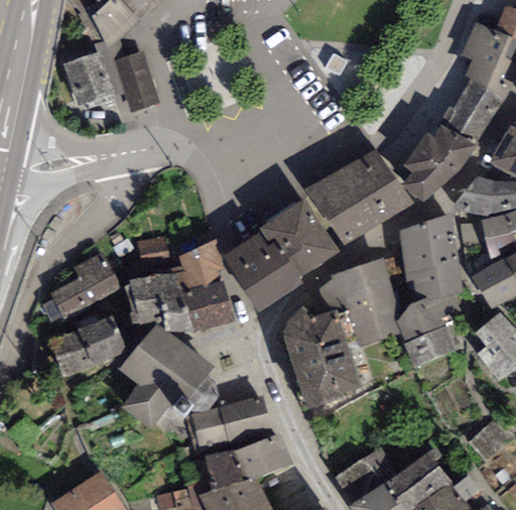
[(100,0),(103,3),(92,15),(106,47),(149,0),(100,0)]
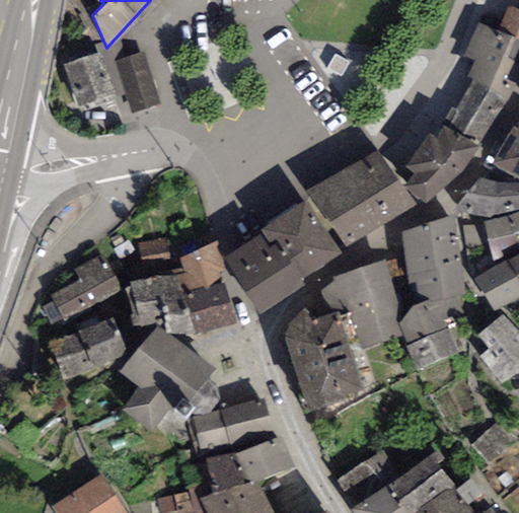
[(496,28),(478,21),(463,56),(474,60),(466,76),(472,79),(443,129),(437,139),(427,135),(405,167),(413,174),(402,187),(429,207),(462,173),(478,148),(475,144),(502,97),(518,59),(518,7),(508,3),(496,28)]
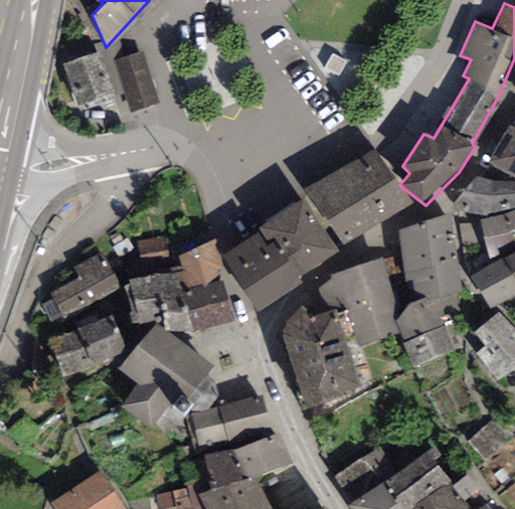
[(141,47),(114,55),(131,108),(157,100),(141,47)]
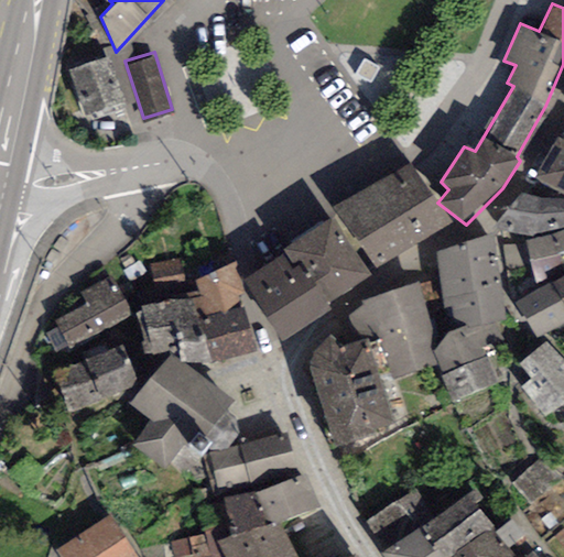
[(378,65),(362,55),(354,68),(369,78),(378,65)]
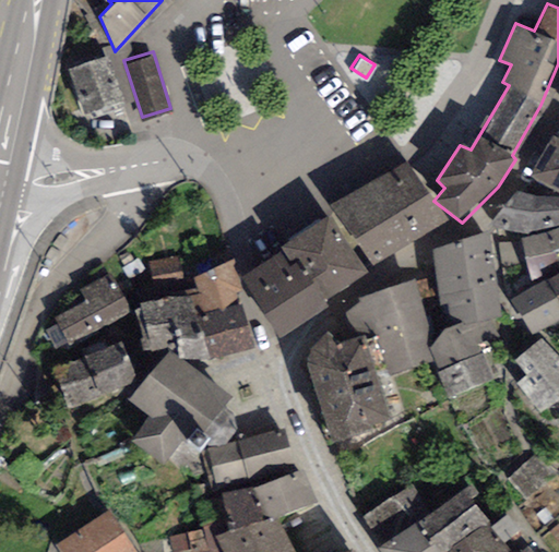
[(105,57),(66,69),(81,116),(120,104),(105,57)]
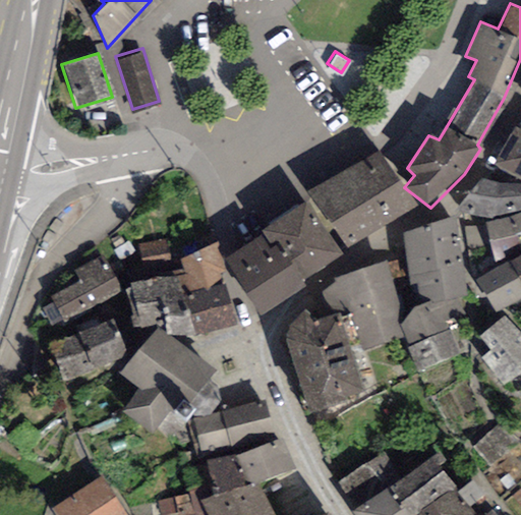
[(520,129),(514,126),(495,165),(520,177),(520,129)]
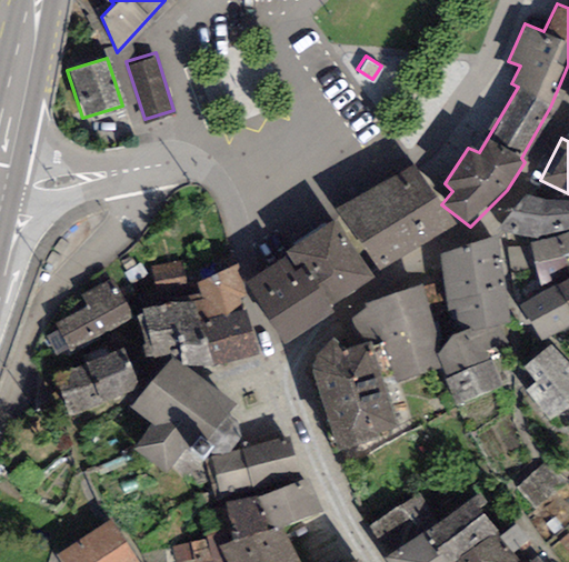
[(412,163),(338,208),(375,268),(449,223),(412,163)]
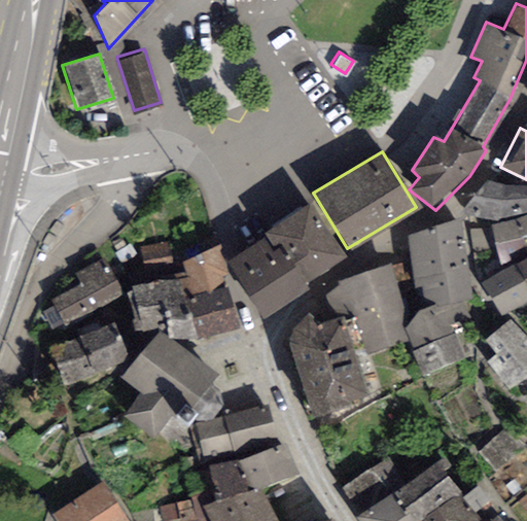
[(526,185),(502,185),(488,180),(464,211),(497,217),(498,215),(526,206),(526,185)]
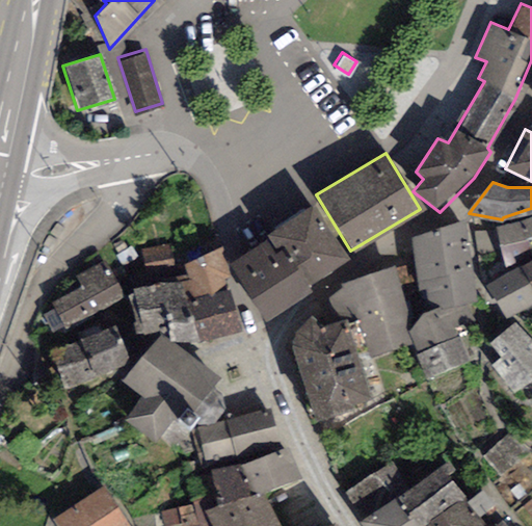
[(347,260),(311,207),(267,237),(269,240),(235,263),(271,317),(310,291),(307,287),(347,260)]
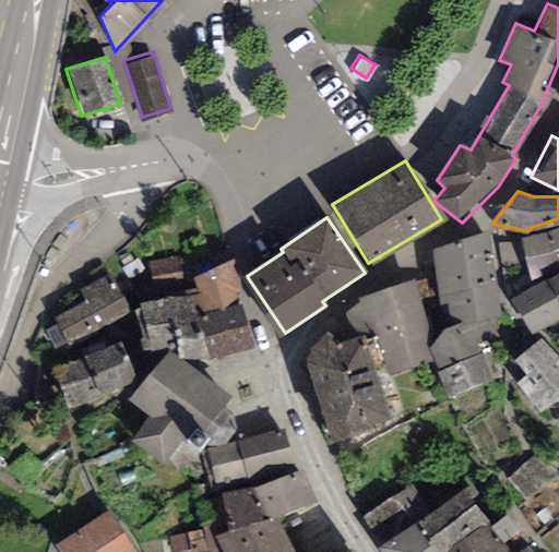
[(558,226),(525,237),(533,276),(558,263),(558,226)]
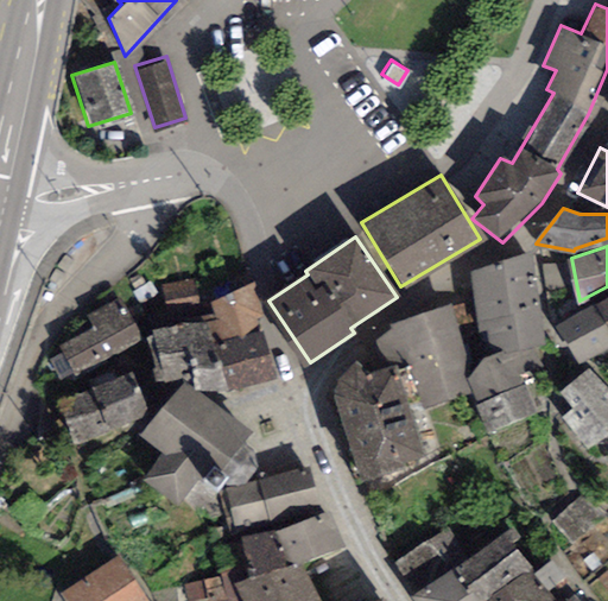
[(335,398),(362,484),(426,463),(396,373),(409,367),(424,410),(472,398),(489,432),(534,415),(519,375),(529,374),(523,350),(548,343),(531,253),(473,267),(480,355),(473,360),(451,304),(390,324),(355,362),(335,398)]
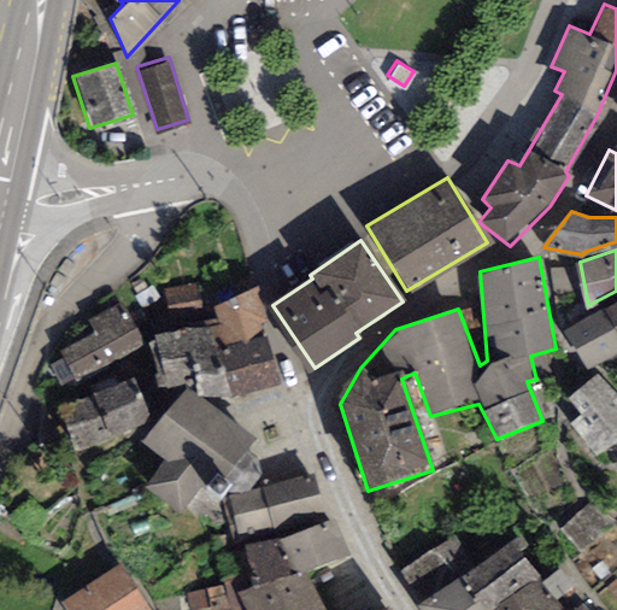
[(215,323),(156,336),(165,386),(195,379),(199,389),(228,394),(282,382),(254,286),(211,308),(215,323)]
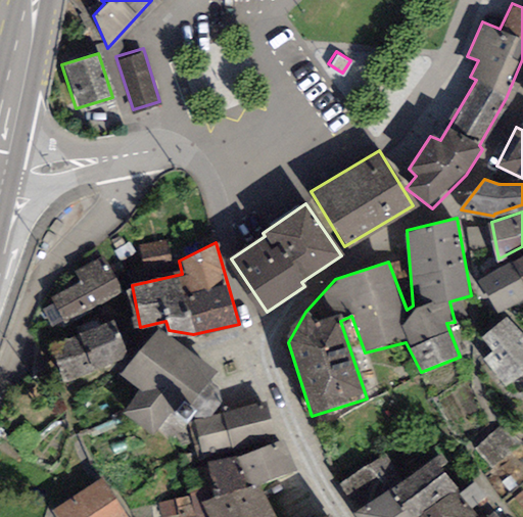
[(522,294),(522,250),(481,277),(501,309),(522,294)]
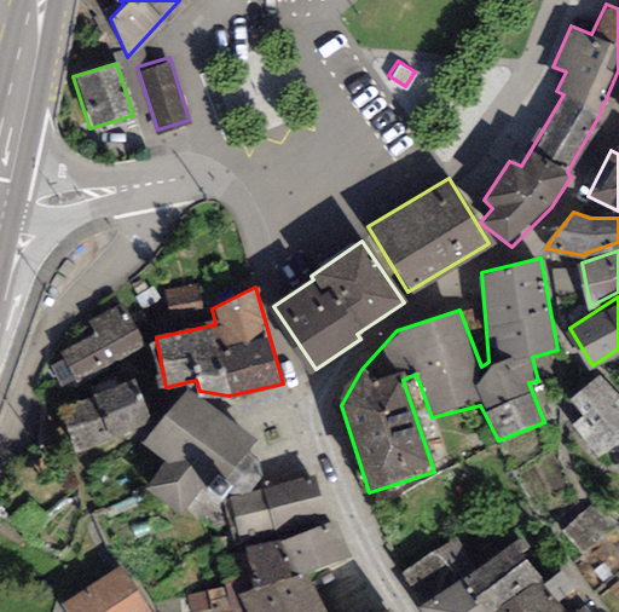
[(92,334),(61,352),(79,385),(146,346),(122,302),(86,323),(92,334)]
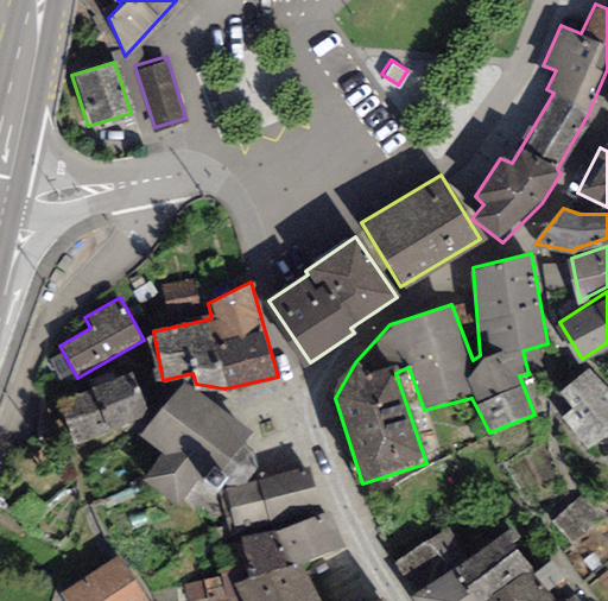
[(607,425),(607,391),(589,369),(561,394),(571,406),(563,413),(588,443),(607,425)]
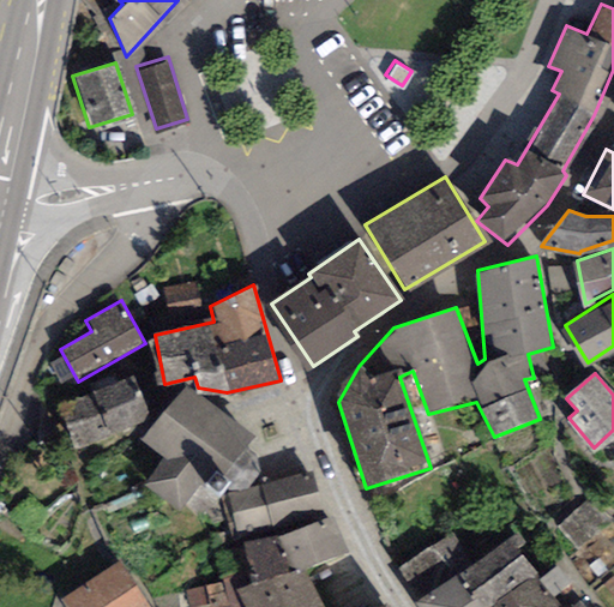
[(132,374),(59,402),(76,446),(149,419),(132,374)]
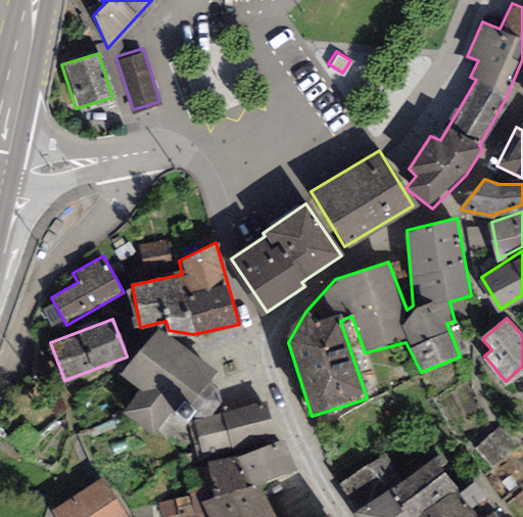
[(217,372),(157,328),(122,374),(142,389),(124,413),(153,435),(170,414),(187,427),(195,417),(210,416),(222,402),(218,384),(211,379),(217,372)]
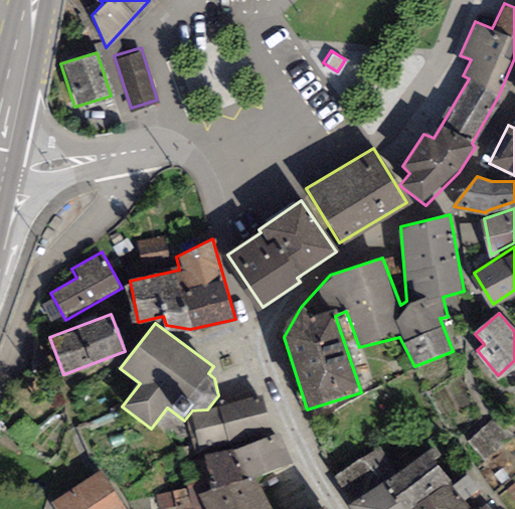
[(190,414),(198,443),(225,435),(227,442),(271,430),(261,394),(190,414)]
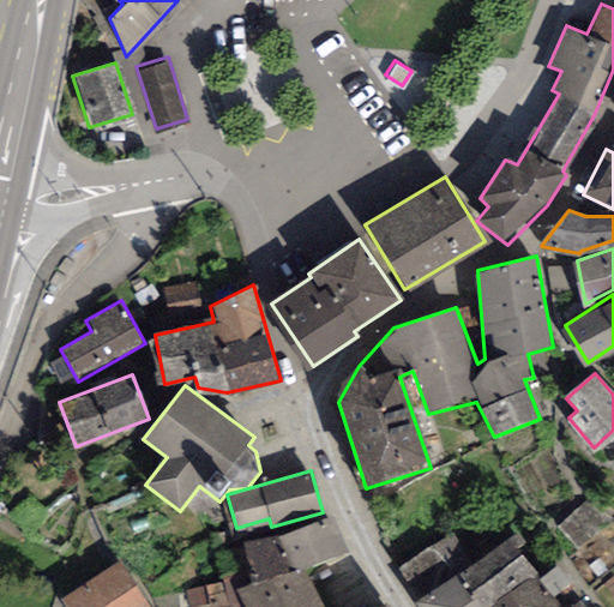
[(608,518),(583,496),(554,526),(578,550),(608,518)]
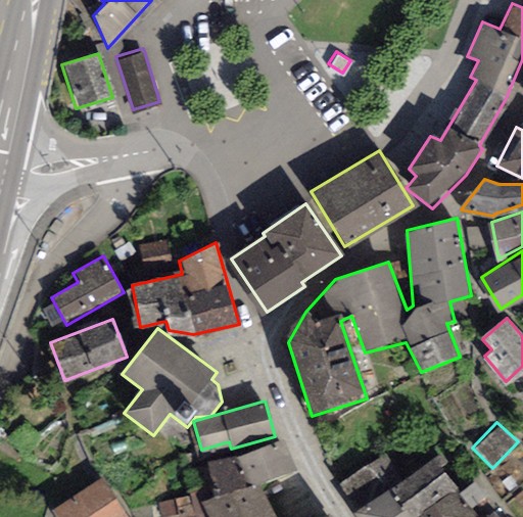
[(329,516),(328,514),(323,516),(276,516),(259,489),(298,470),(281,438),(190,469),(202,503),(209,516),(329,516)]
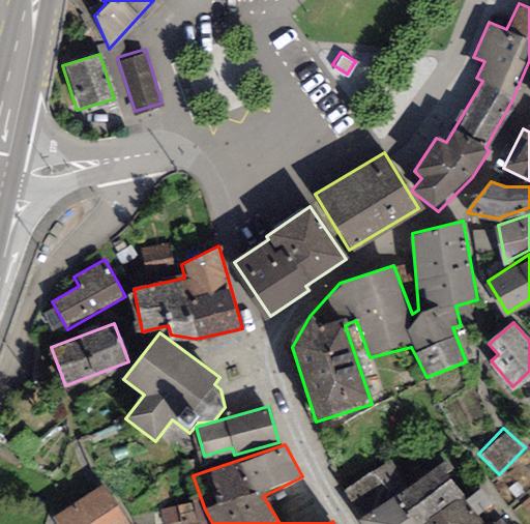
[(384,461),(343,490),(360,516),(403,486),(384,461)]
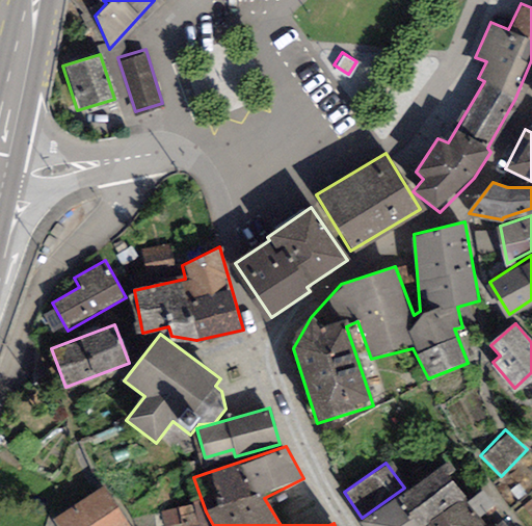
[(447,463),(402,494),(410,506),(456,475),(447,463)]
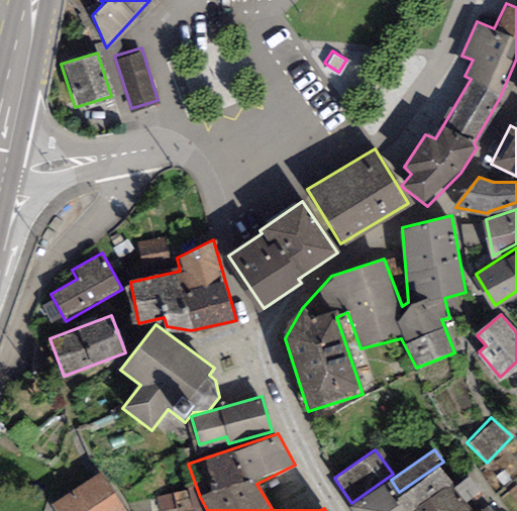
[(398,496),(387,481),(349,507),(352,510),(472,510),(440,466),(398,496)]
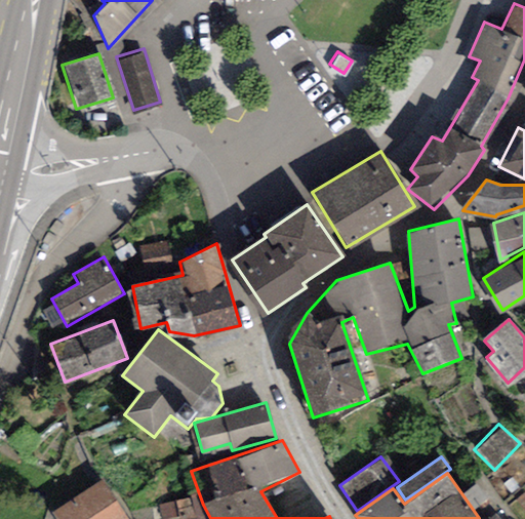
[(127,518),(103,479),(52,512),(56,518),(127,518)]
